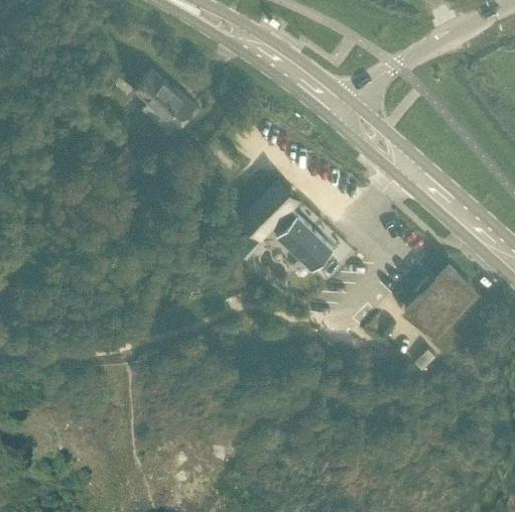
[(149,106),(144,114),(172,137),(197,109),(184,99),(183,101),(151,74),(134,94),(149,106)]
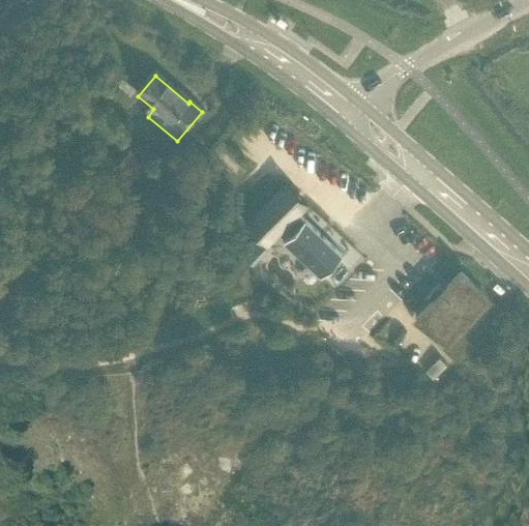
[(343,259),(306,224),(299,218),(309,209),(287,188),(246,230),(267,251),(283,235),(290,241),(278,254),(297,271),(303,265),(321,282),(343,259)]
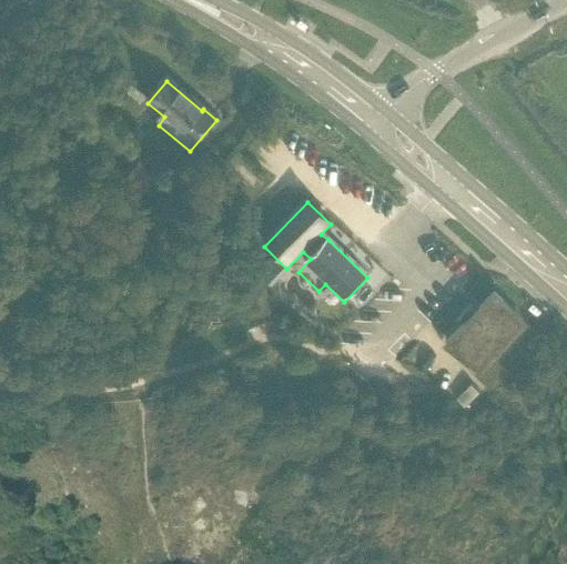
[(270,286),(286,270),(274,259),(259,275),(270,286)]
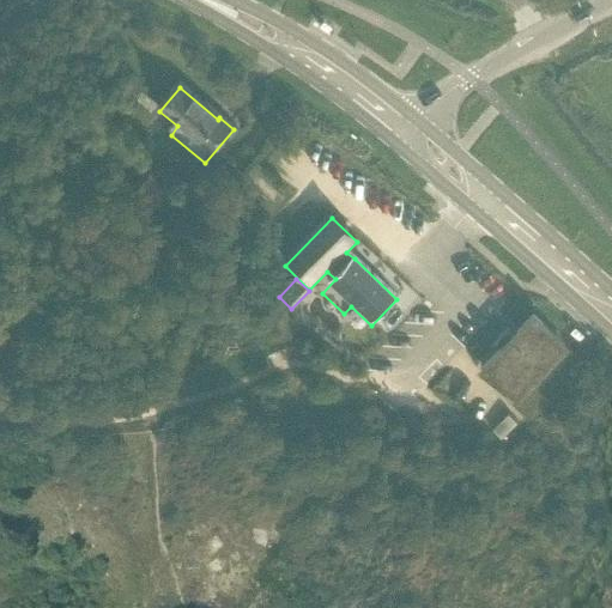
[(534,320),(516,339),(509,332),(495,346),(503,353),(484,372),(516,403),(567,351),(534,320)]
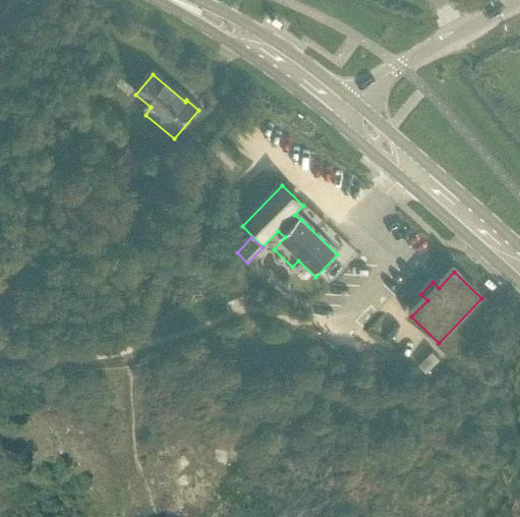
[(439,361),(432,356),(421,369),(427,375),(439,361)]
